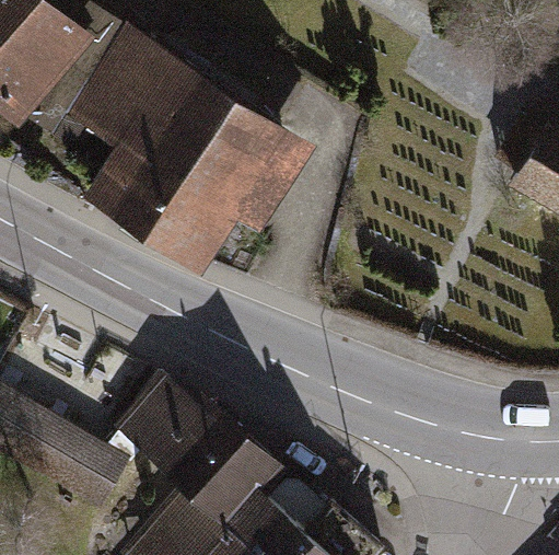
[(0,114),(19,129),(23,124),(74,151),(86,131),(114,149),(84,200),(201,276),(237,221),(261,233),(315,147),(88,0),(86,0),(0,0),(0,114)]
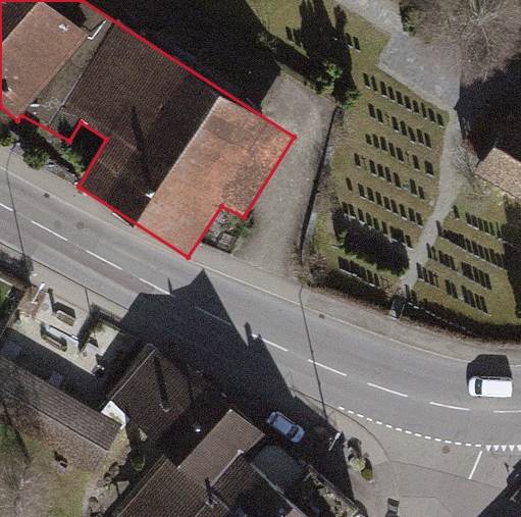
[(520,105),(516,102),(476,161),(520,190),(520,105)]
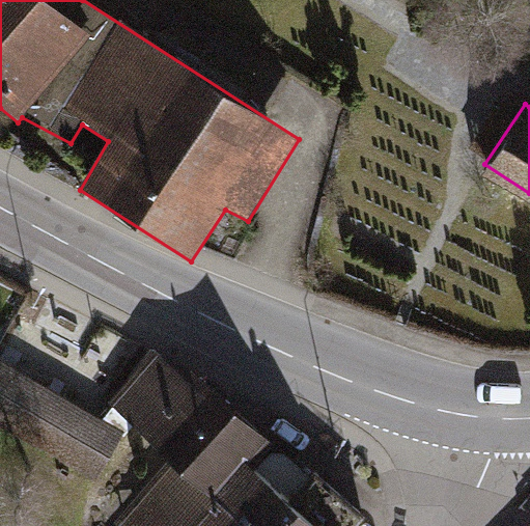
[(156,350),(108,405),(113,409),(136,428),(171,459),(214,496),(245,460),(253,467),(277,440),(195,368),(188,377),(156,350)]
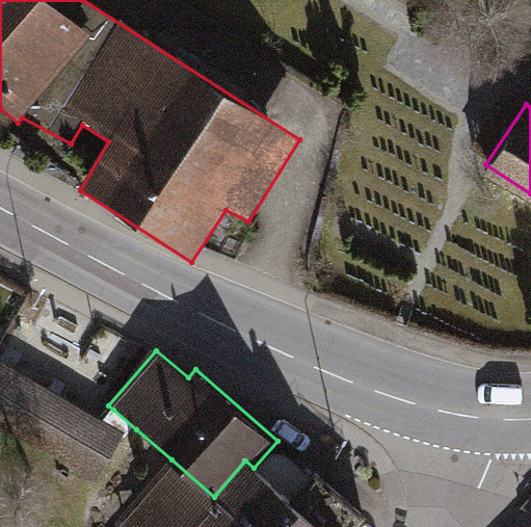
[(0,431),(99,489),(128,438),(136,429),(113,410),(100,421),(0,363),(0,431)]
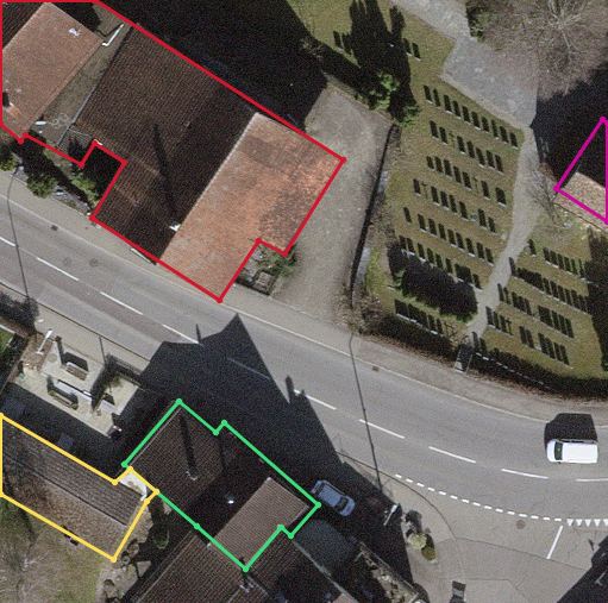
[(281,527),(245,569),(284,602),(411,602),(418,595),(361,546),(356,551),(324,522),(309,522),(294,539),(290,535),(281,527)]
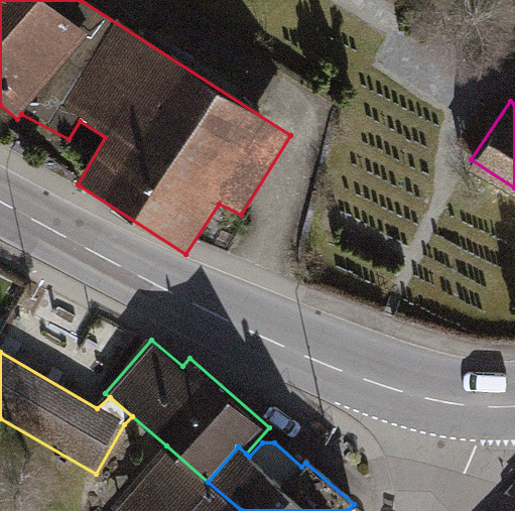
[(110,510),(241,510),(208,482),(166,445),(110,510)]
